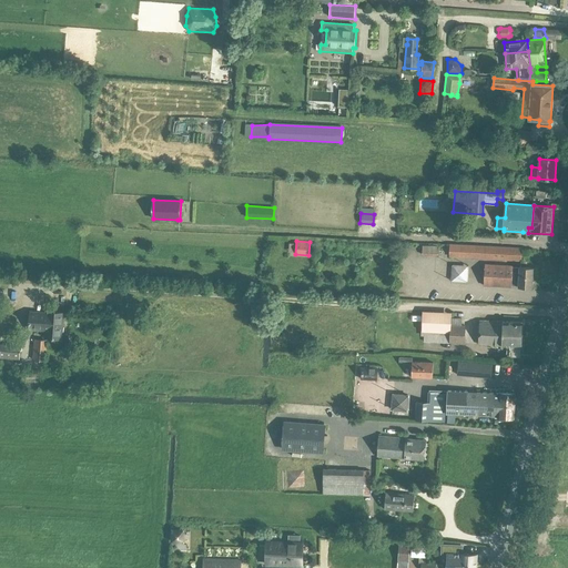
[(521,247),(450,244),(449,256),(521,261),(521,247)]
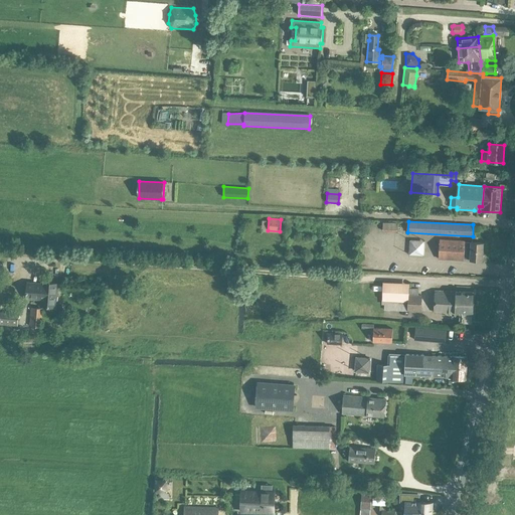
[(439,259),(464,261),(464,260),(470,260),(482,261),(483,242),(471,242),(465,242),(465,241),(440,239),(439,259)]
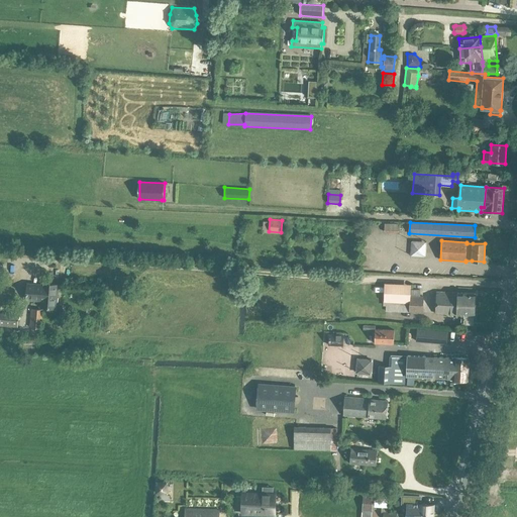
[(43,283),(43,285),(28,284),(27,299),(41,300),(41,307),(57,308),(59,285),(43,283)]
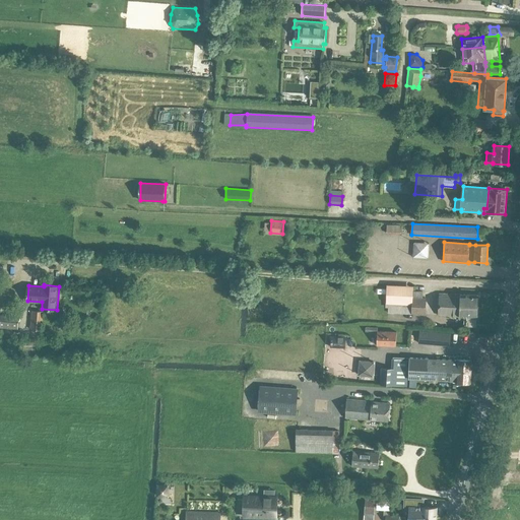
[(385,303),(411,304),(412,285),(386,284),(385,303)]
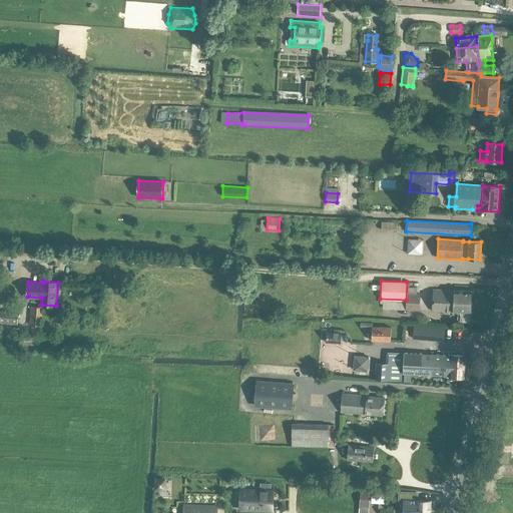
[(407,289),(407,311),(419,311),(420,295),(417,295),(417,289),(407,289)]
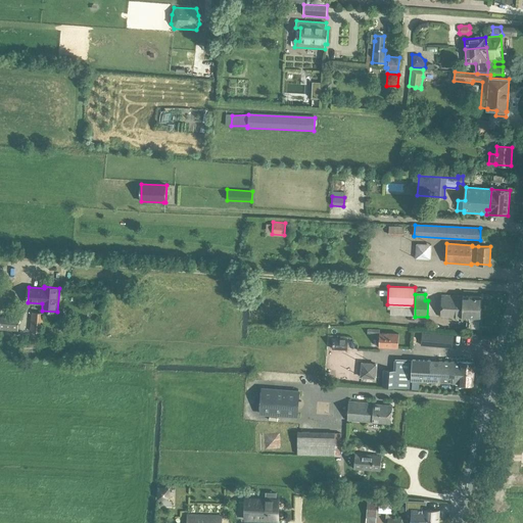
[(470,328),(479,328),(479,319),(480,319),(480,296),(463,296),(441,295),(440,318),(462,318),(467,318),(467,320),(467,327),(470,327),(470,328)]
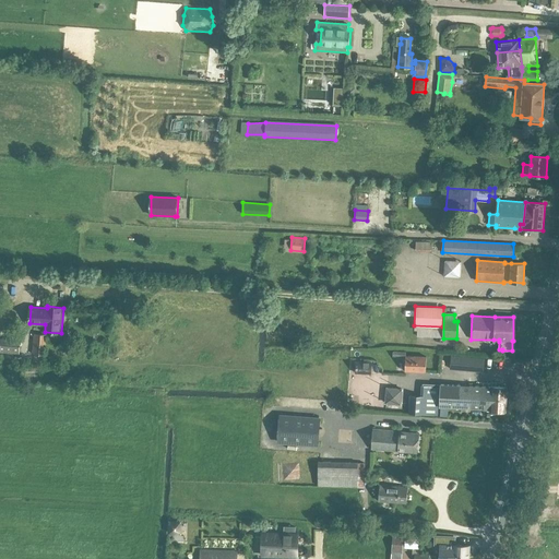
[(35,355),(45,355),(47,334),(35,333),(33,353),(35,355)]
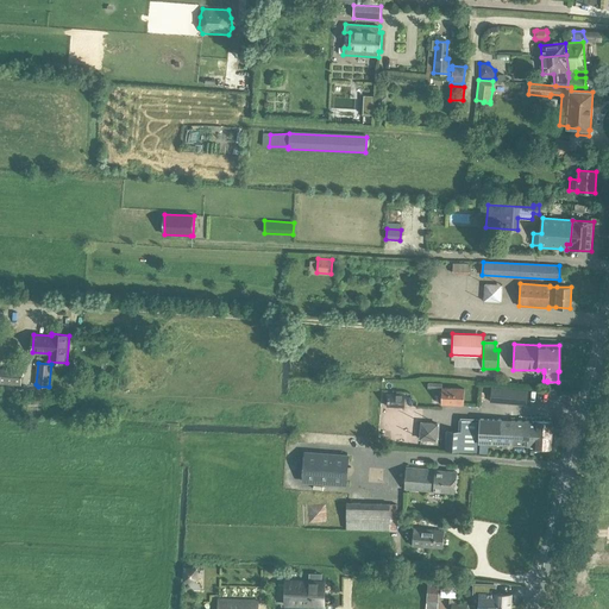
[(0,380),(0,383),(22,385),(22,370),(1,368),(0,380)]
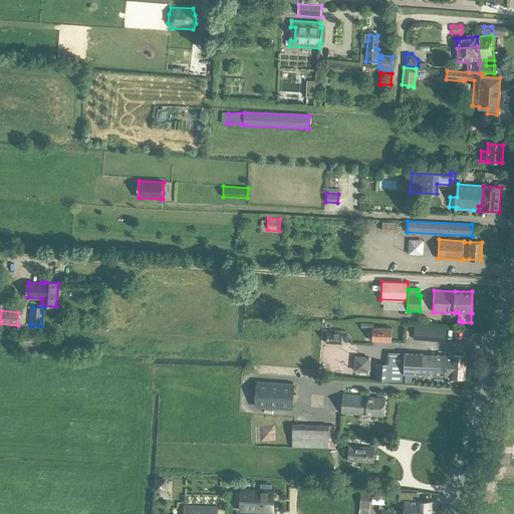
[(360,323),(360,328),(372,328),(372,341),(392,342),(392,328),(372,327),(373,323),(360,323)]
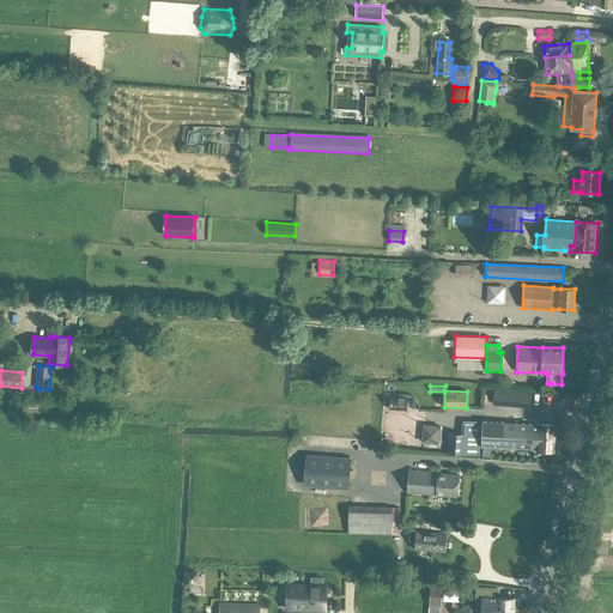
[(532,393),(517,392),(516,407),(530,408),(532,393)]
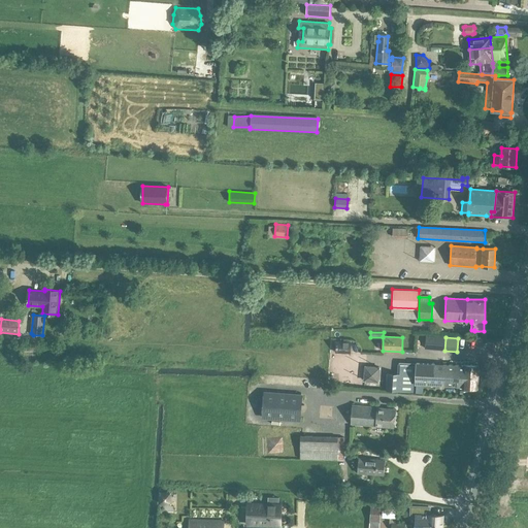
[(335,351),(351,352),(351,342),(336,342),(335,351)]
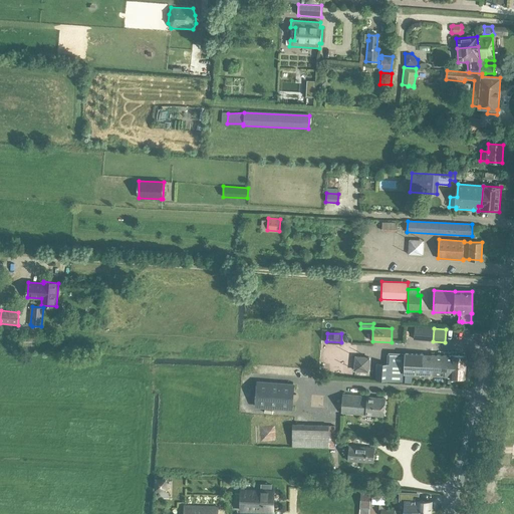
[(376,363),(375,379),(386,380),(402,381),(404,356),(405,356),(405,353),(389,352),(389,354),(388,354),(388,364),(376,363)]
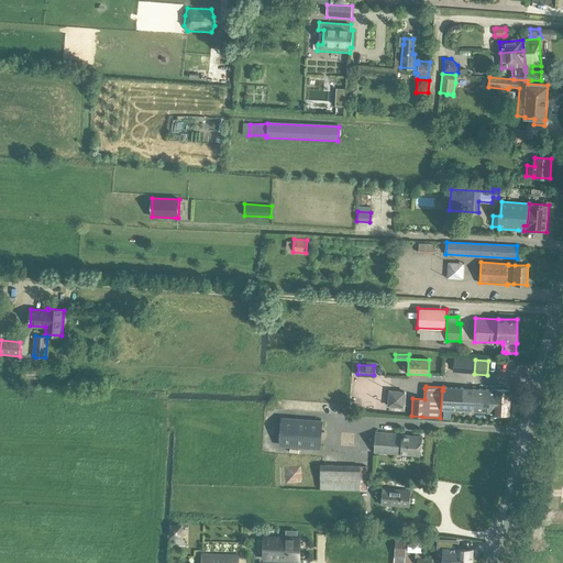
[(493,414),(509,415),(510,389),(495,388),(495,390),(443,387),(443,390),(442,409),(493,412),(493,414)]
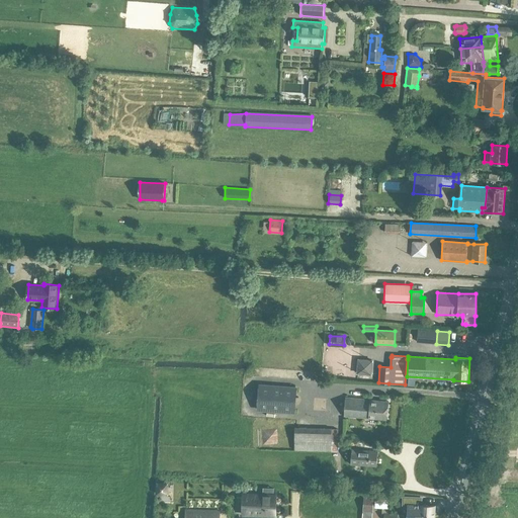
[(357,373),(371,375),(372,360),(358,359),(357,373)]
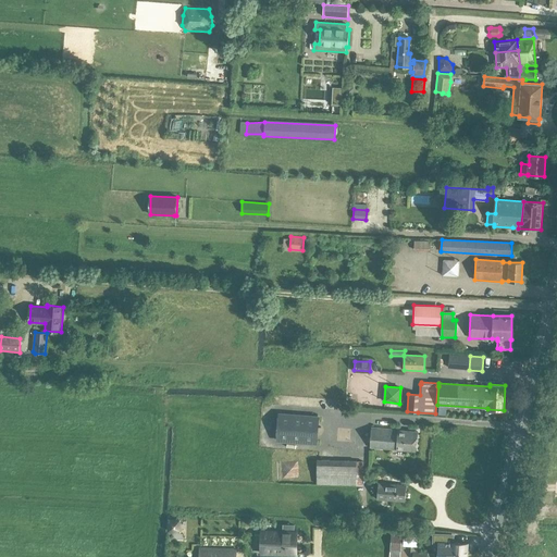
[(280,415),(277,441),(317,444),(318,418),(280,415)]
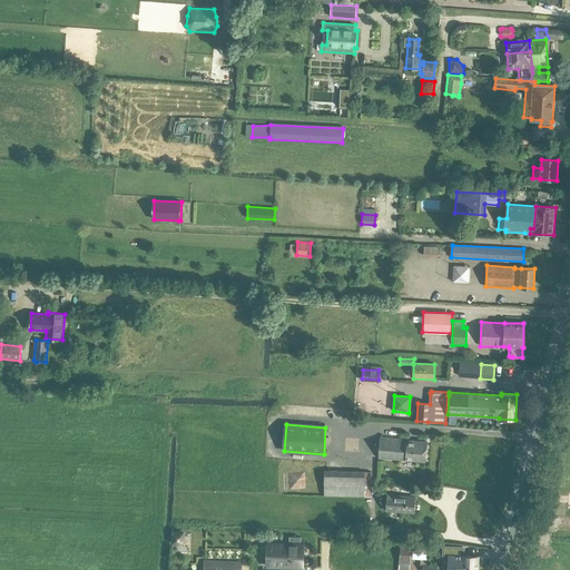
[(426,442),(380,438),(379,459),(425,462),(426,442)]
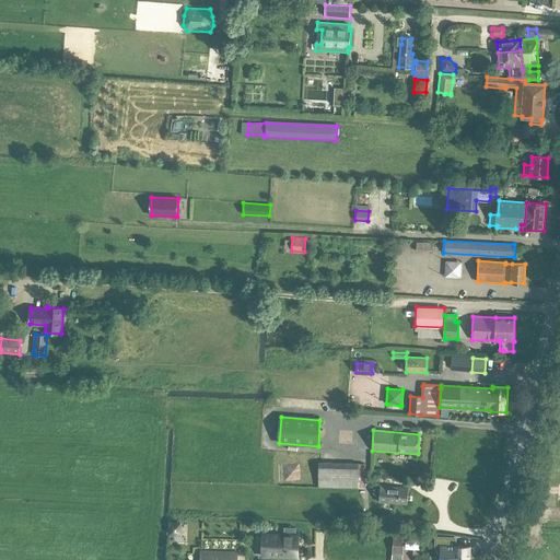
[(318,487),(358,488),(358,471),(364,471),(364,464),(318,463),(318,487)]
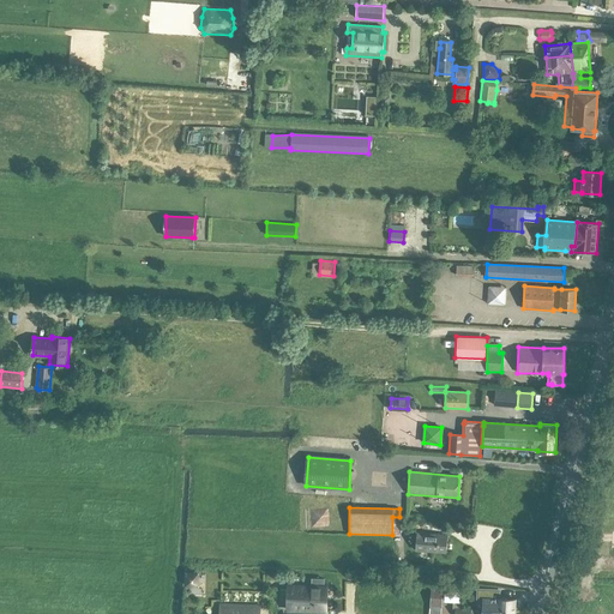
[(404,531),(403,549),(411,551),(410,560),(429,561),(431,555),(437,555),(437,553),(446,553),(447,535),(437,534),(437,535),(431,535),(431,534),(421,533),(422,524),(413,524),(411,533),(404,531)]
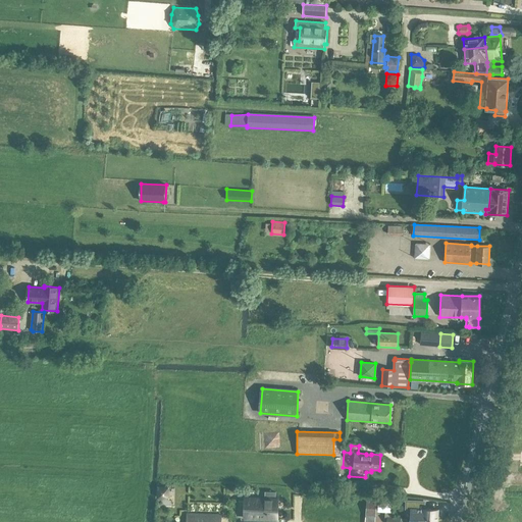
[(245,498),(245,519),(264,519),(277,520),(278,499),(275,499),(275,492),(266,492),(265,499),(245,498)]
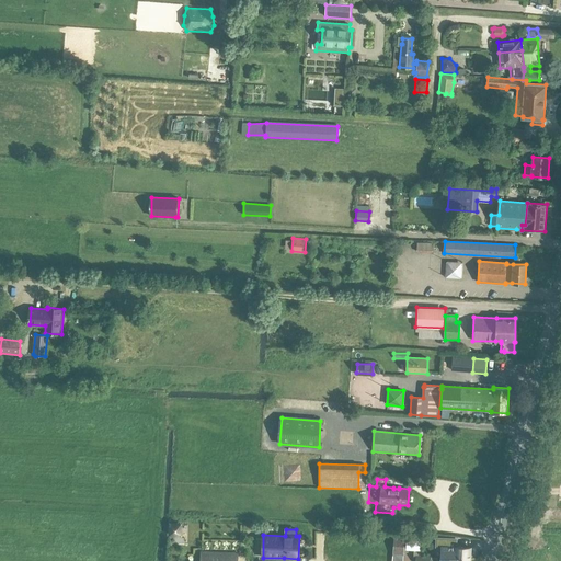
[(395,536),(393,556),(403,557),(405,536),(395,536)]
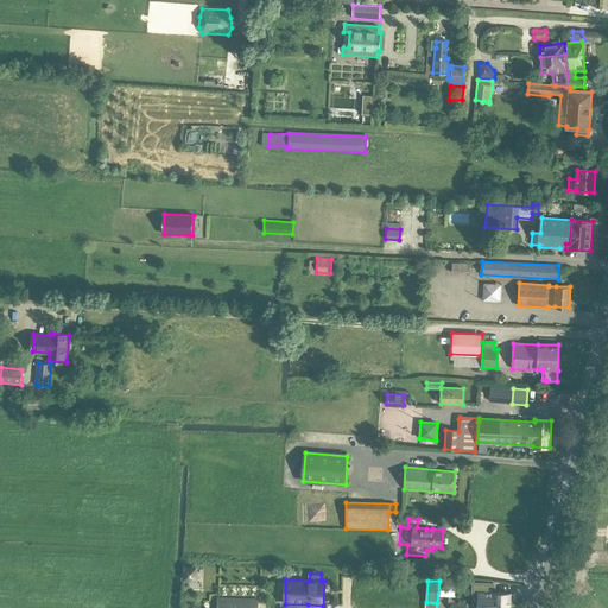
[(442,582),(441,594),(455,595),(456,583),(442,582)]
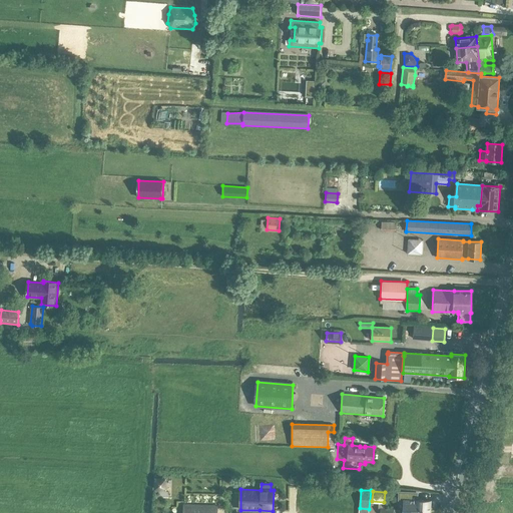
[(399,491),(398,501),(405,501),(404,509),(431,511),(431,501),(418,500),(419,492),(399,491)]
